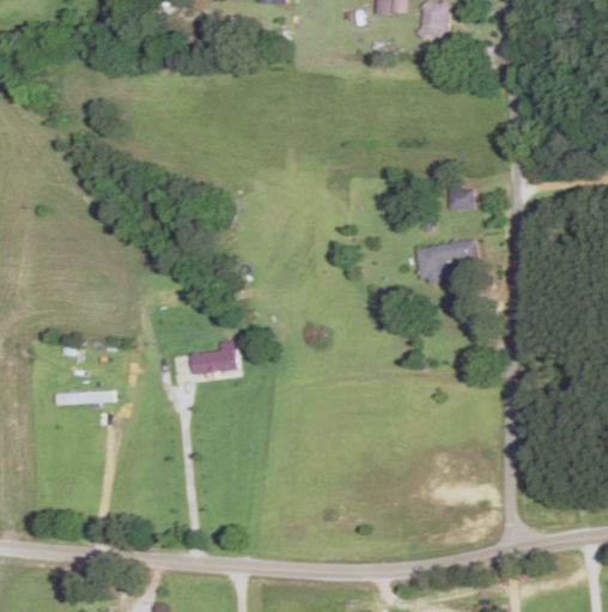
[(424,0),(413,32),(439,41),(450,7),(429,0),(424,0)]
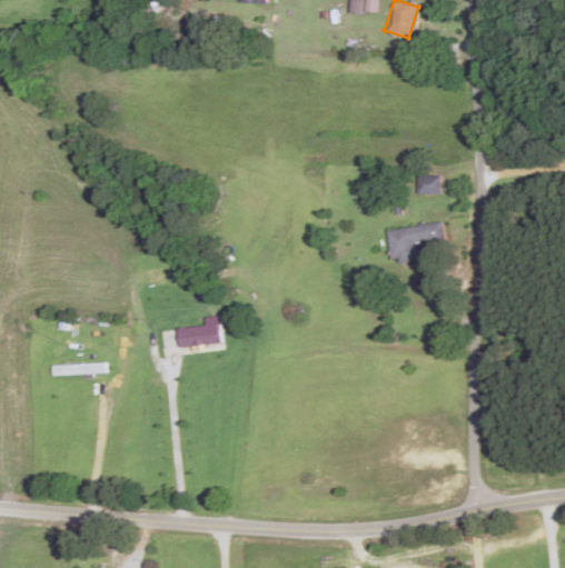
[(436,192),(436,176),(414,176),(414,192),(436,192)]
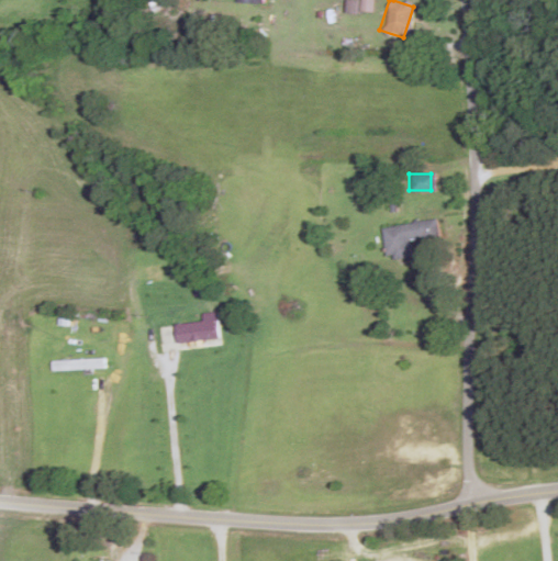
[(437,237),(436,221),(380,225),(382,255),(406,254),(405,239),(437,237)]
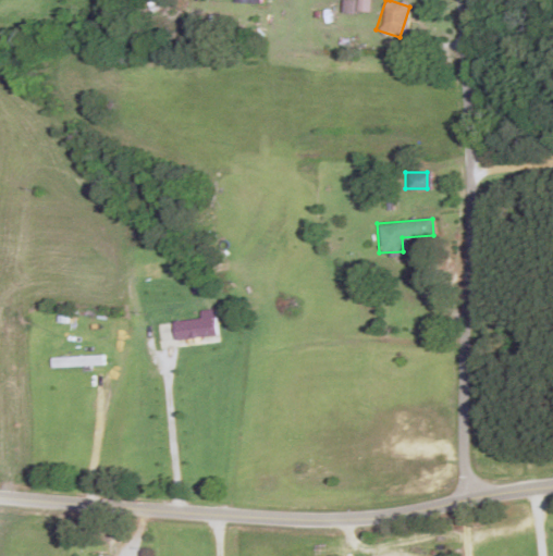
[(172,320),(172,338),(214,337),(213,318),(172,320)]
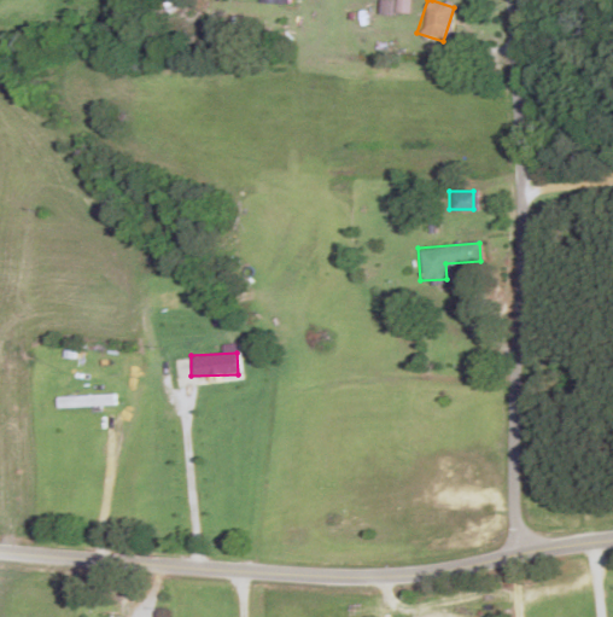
[(54,407),(111,407),(111,395),(54,395),(54,407)]
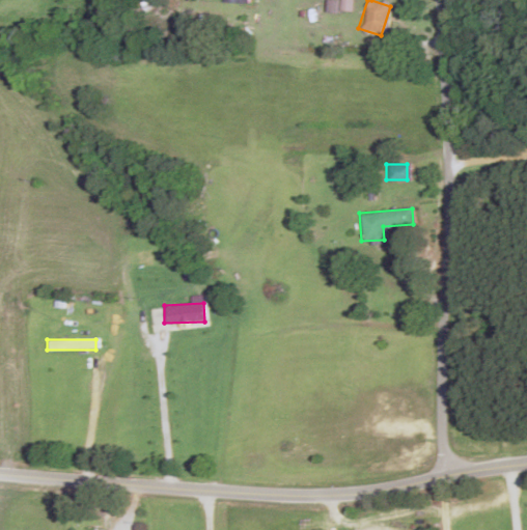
All buildings are outlined.
